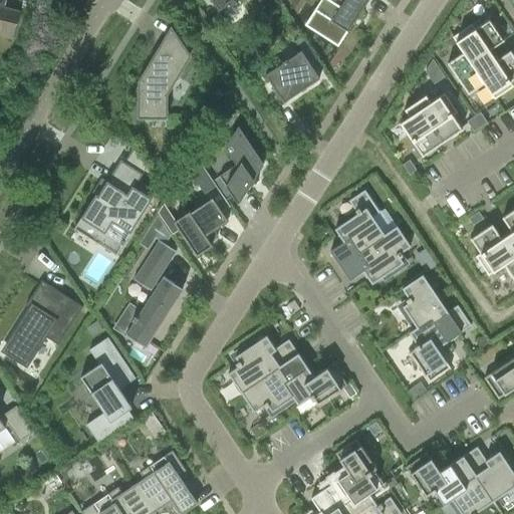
[(0,0),(0,36),(12,40),(19,13),(3,9),(4,0),(0,0)]
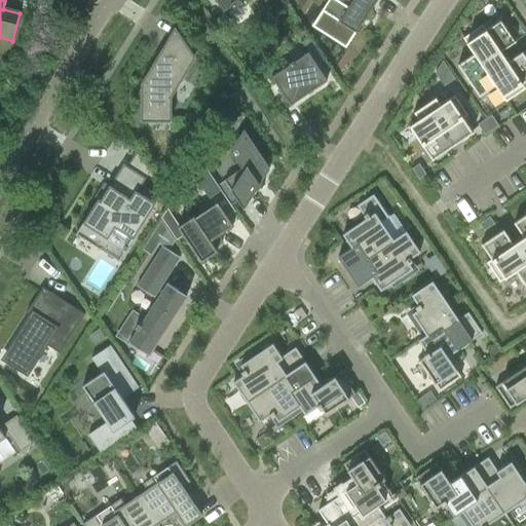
[(240,0),(215,0),(223,12),(231,6),(232,9),(240,3),(239,1),(240,0)]
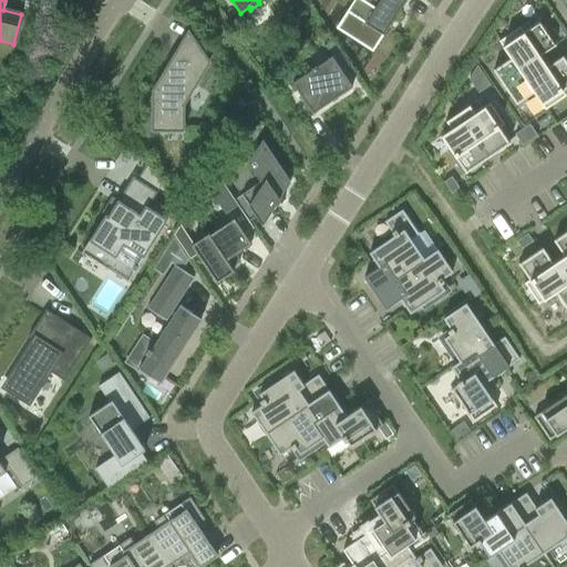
[(339,23),(336,28),(372,51),(388,26),(390,28),(394,21),(392,20),(404,0),(353,0),(339,23)]
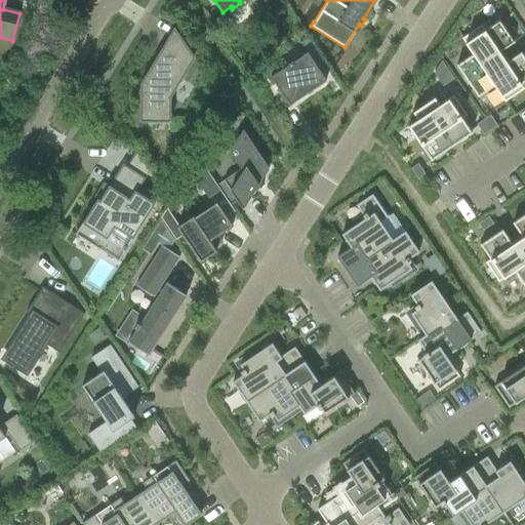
[(481,26),(461,38),(472,54),(474,56),(479,65),(481,64),(498,52),(513,42),(505,30),(500,23),(498,21),(496,23),(491,26),(484,31),(481,26)]
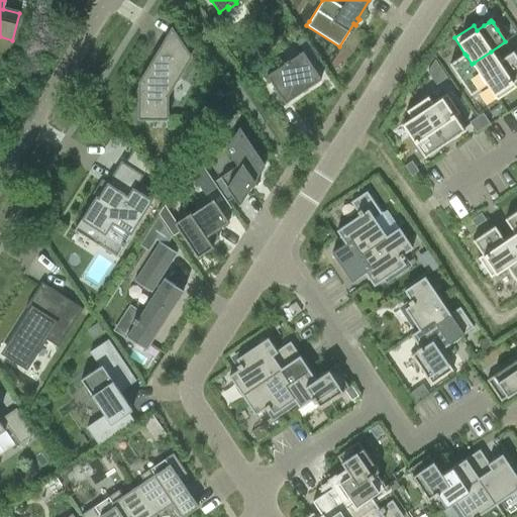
[(144,120),(168,120),(168,118),(168,96),(185,67),(191,58),(188,53),(171,27),(164,39),(166,40),(137,83),(137,120),(144,120)]
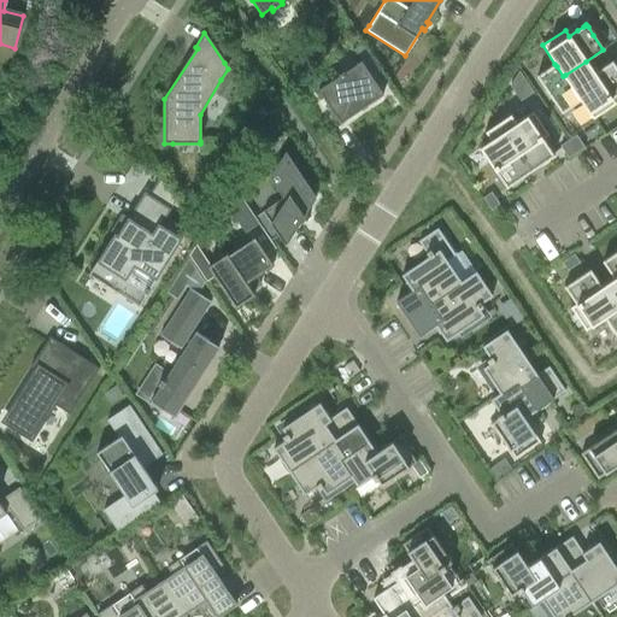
[(338,77),(317,90),(339,124),(382,95),(360,62),(344,74),(342,72),(338,76),(338,77)]
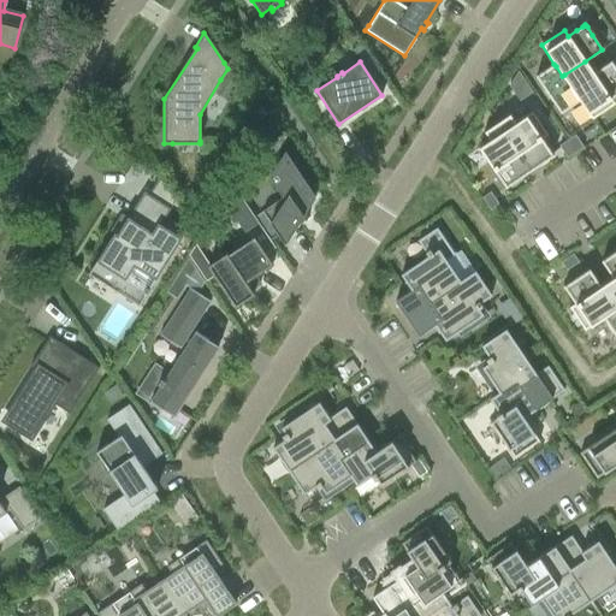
[(554,64),(535,77),(560,113),(562,112),(579,101),(570,89),(573,88),(593,73),(590,69),(585,61),(564,75),(562,76),(556,66),(554,64)]
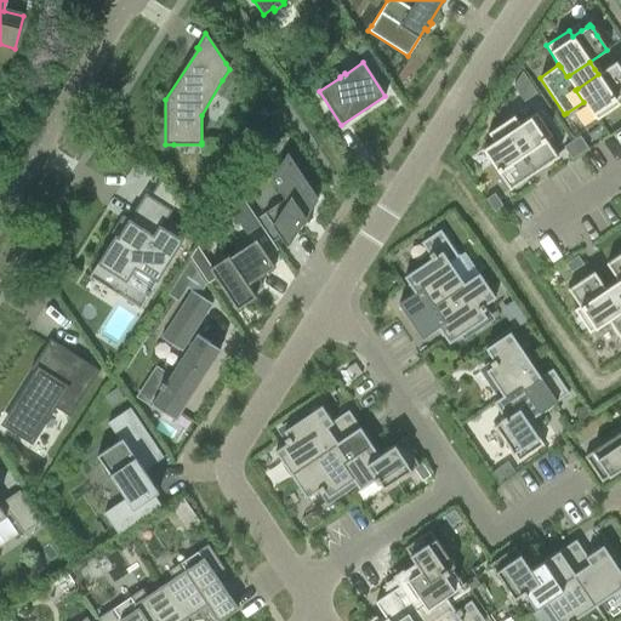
[(577,89),(575,90),(584,102),(585,103),(597,120),(620,106),(616,100),(615,100),(620,95),(620,70),(616,63),(615,62),(600,73),(598,74),(577,89)]
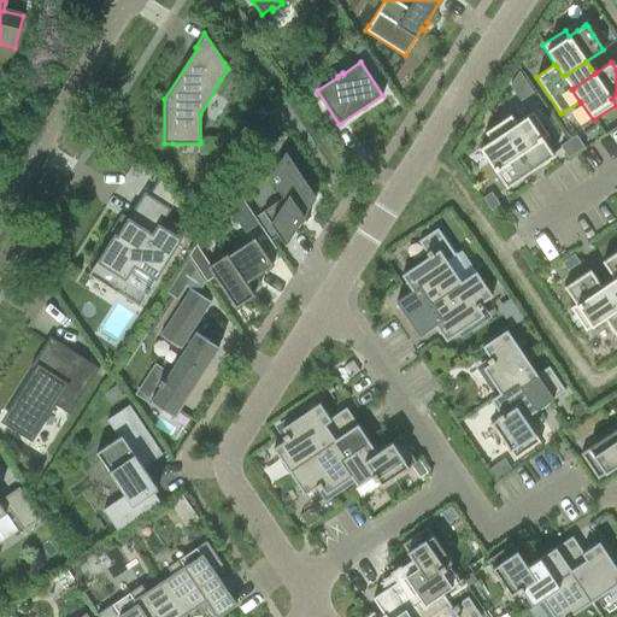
[(518,74),(510,86),(515,90),(524,83),(518,74)]
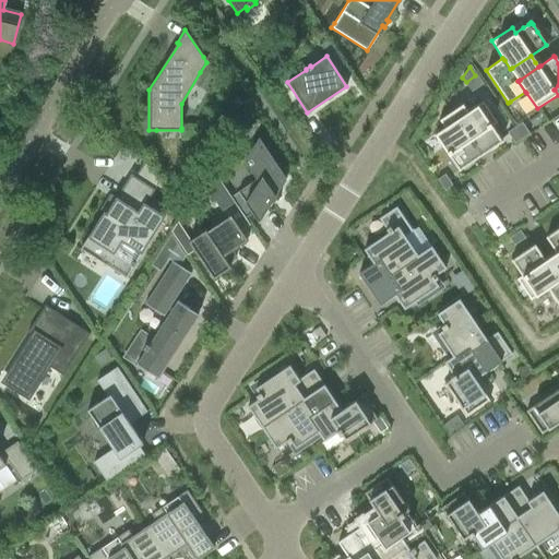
[(475,75),(466,82),(473,93),(483,86),(475,75)]
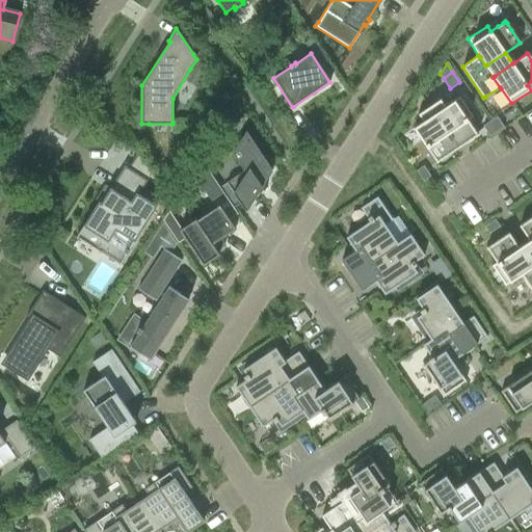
[(440,100),(429,107),(429,108),(453,143),(456,148),(456,149),(457,149),(458,148),(464,143),(477,135),(468,121),(469,120),(473,117),(459,97),(445,106),(445,107),(441,101),(440,100)]
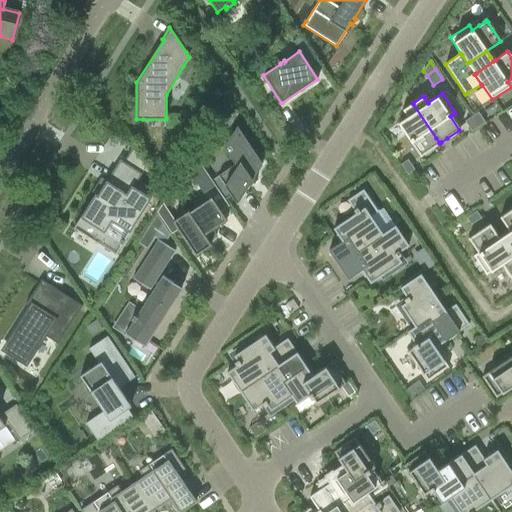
[(407,117),(397,123),(420,156),(421,156),(431,149),(438,144),(439,143),(439,142),(436,138),(413,104),(413,103),(402,110),(407,117)]
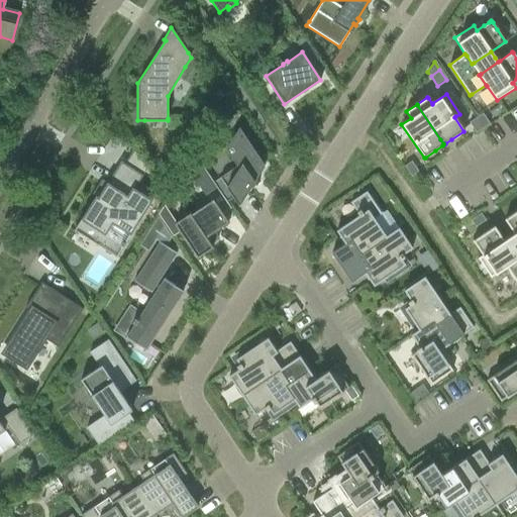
[(483,113),(476,118),(477,120),(483,128),(484,127),(489,124),(484,115),(483,113)]
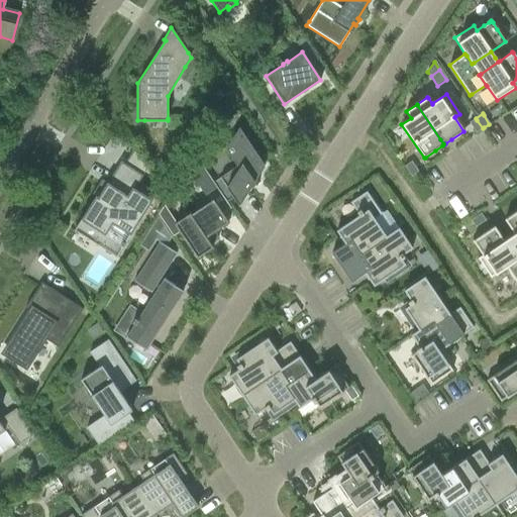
[(476,118),(469,122),(476,133),(476,132),(483,128),(477,120),(476,118)]
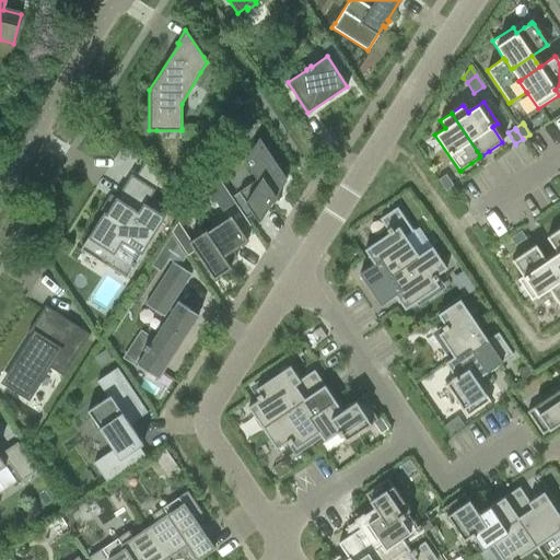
[(256,181),(238,193),(258,222),(272,201),(286,179),(258,139),(244,162),(256,181)]
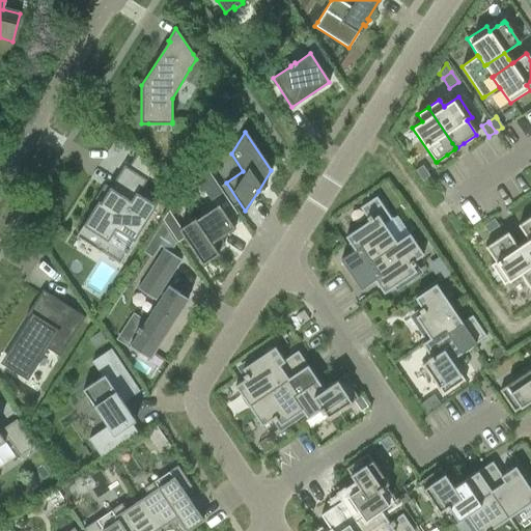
[(76,236),(77,238),(84,227),(105,241),(99,250),(118,262),(118,263),(119,264),(157,206),(138,195),(150,174),(147,169),(148,168),(137,152),(128,168),(123,166),(101,203),(98,202),(76,236)]
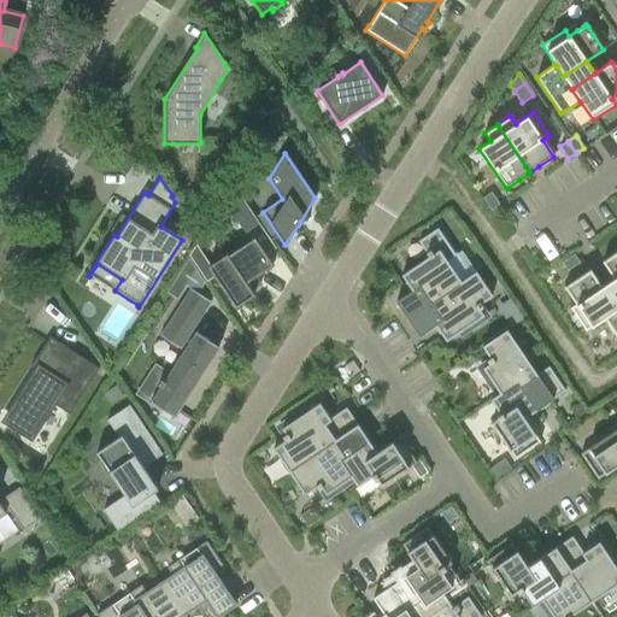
[(491,193),(482,199),(491,211),(495,207),(499,205),(492,195),(491,193)]
